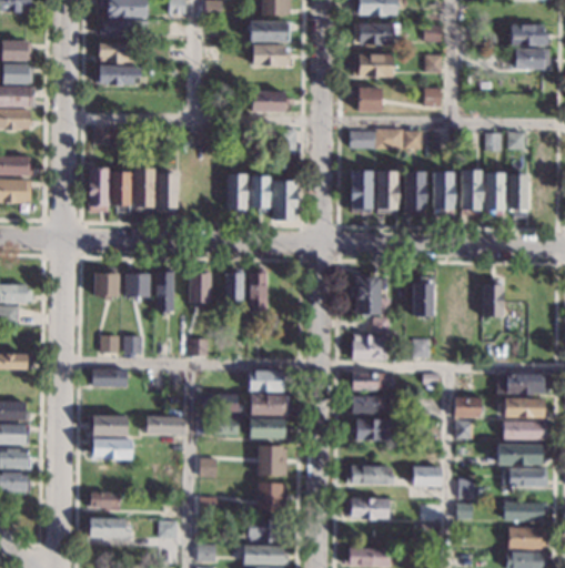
[(32,0),(32,10),(22,9),(22,13),(7,12),(7,10),(0,10),(0,0),(32,0)]
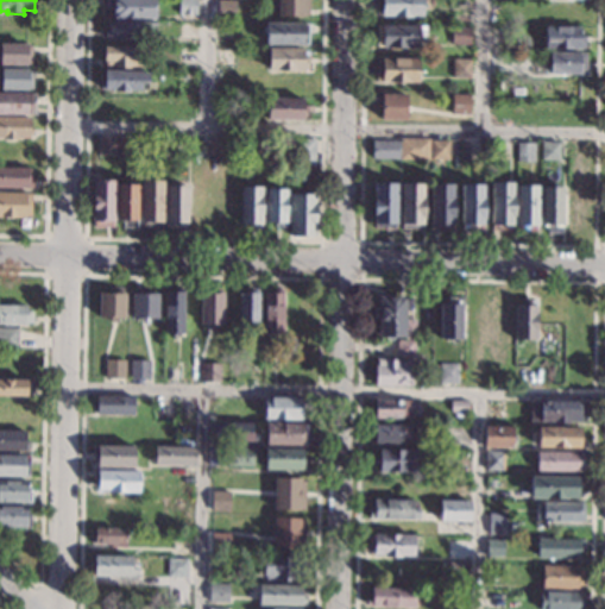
[(157,0),(157,19),(115,18),(115,7),(107,7),(107,0),(157,0)]
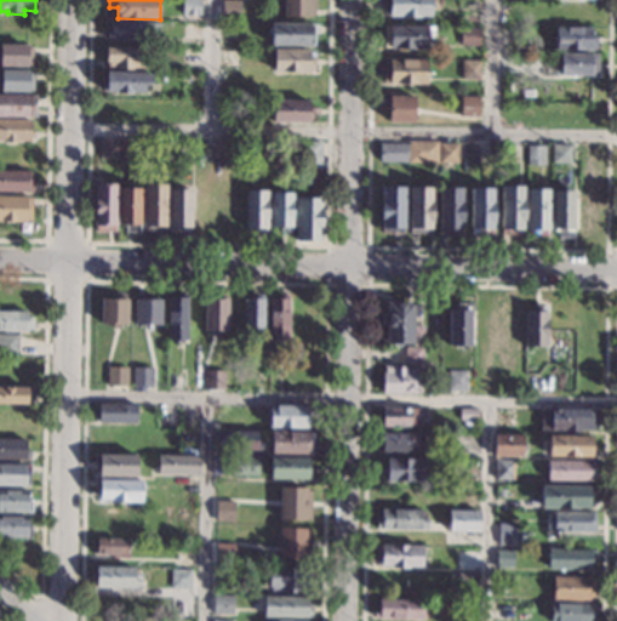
[(203,0),(203,16),(184,16),(184,0),(203,0)]
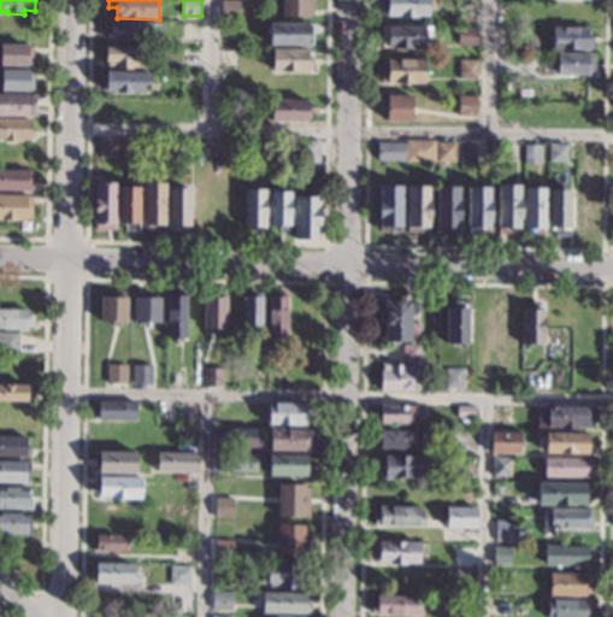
[(243,21),(224,19),(224,0),(243,1),(243,21)]
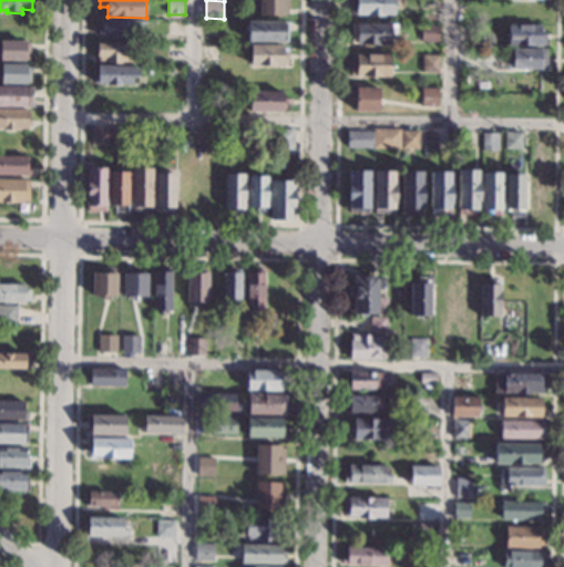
[(290,0),(290,16),(285,16),(285,17),(260,16),(260,0),(290,0)]
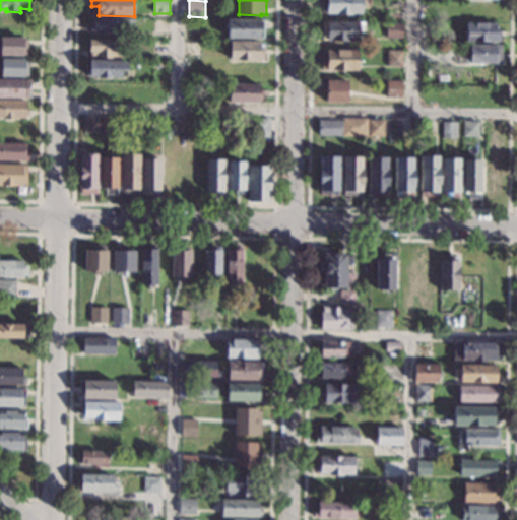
[(364,0),(364,14),(353,14),(353,15),(337,15),(337,13),(324,13),(324,0),(364,0)]
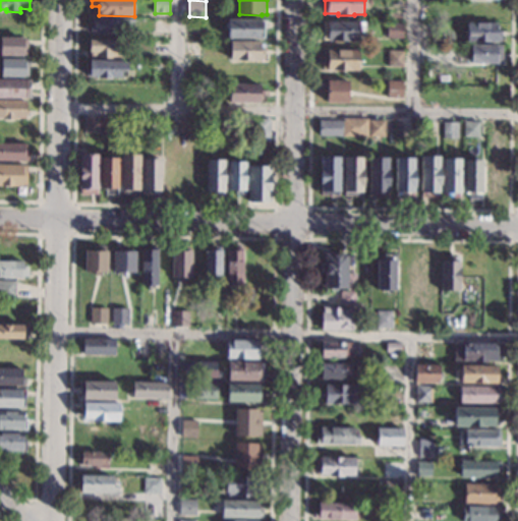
[(136,27),(129,27),(129,35),(92,34),(93,18),(136,18),(136,27)]
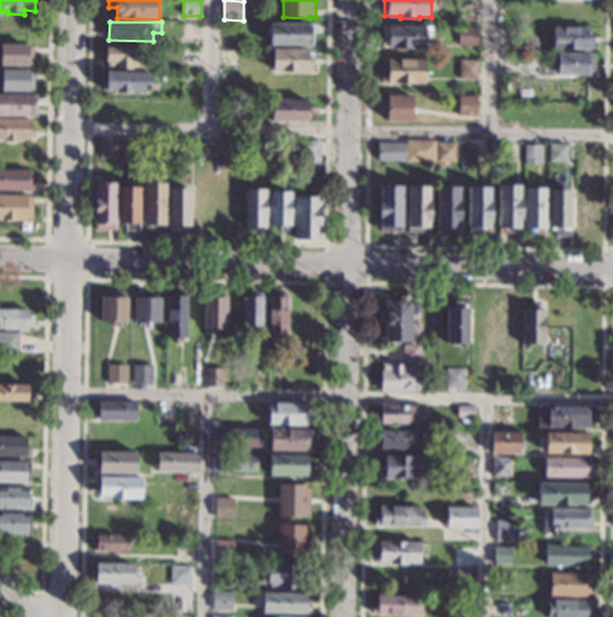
[(314,45),(272,45),(272,24),(314,25),(314,45)]
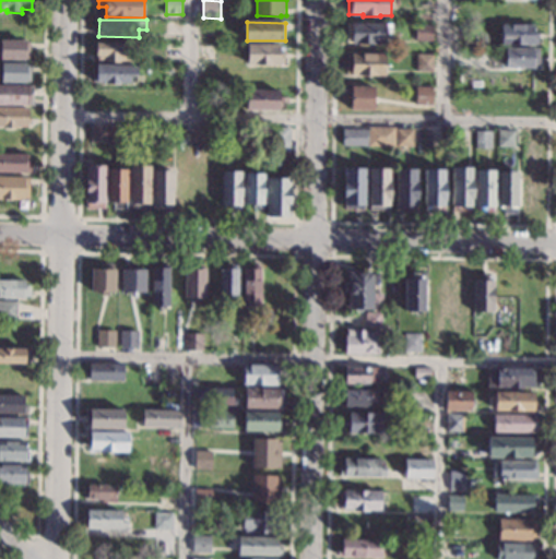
[(393,24),(393,34),(387,34),(387,44),(378,44),(378,45),(357,45),(357,44),(347,43),(349,23),(393,24)]
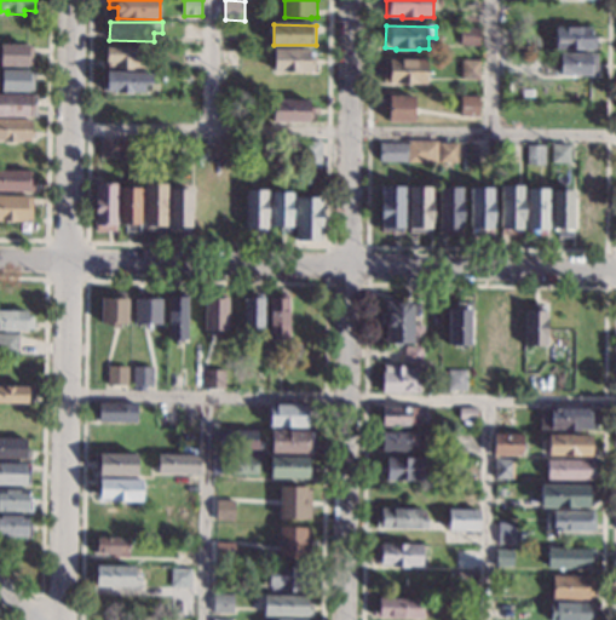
[(482,28),(482,46),(462,46),(462,28),(482,28)]
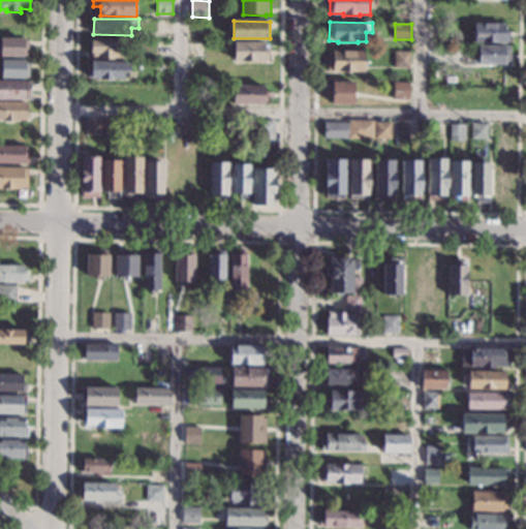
[(506,31),(511,31),(511,42),(476,42),(476,24),(506,24),(506,31)]
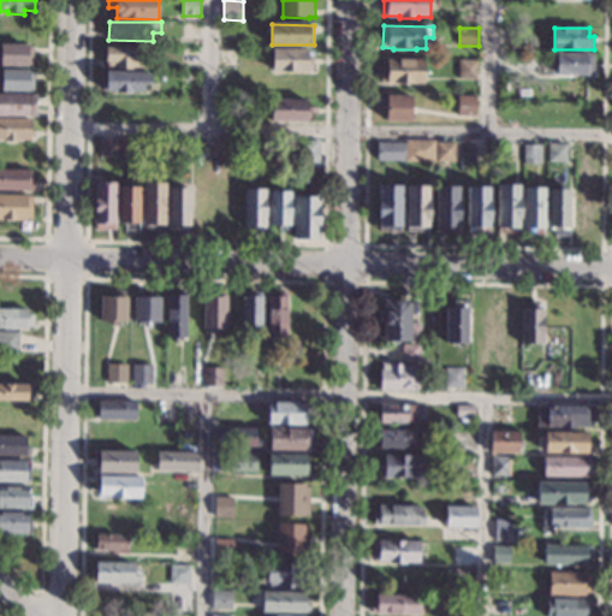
[(33,43),(3,43),(3,64),(31,65),(33,43)]
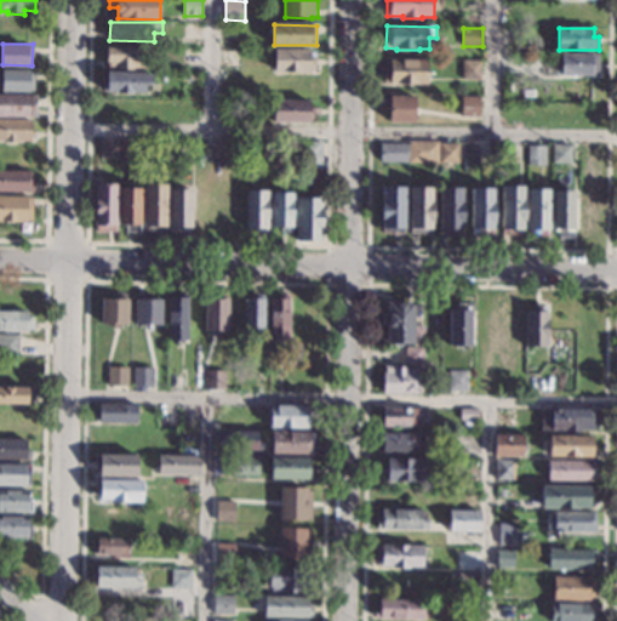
[(148,49),(147,68),(109,68),(109,63),(108,63),(109,47),(148,49)]
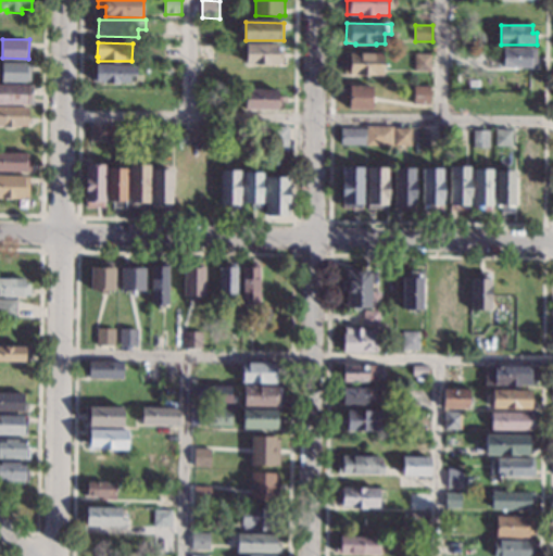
[(280,53),(285,53),(284,65),(248,64),(248,45),(280,46),(280,53)]
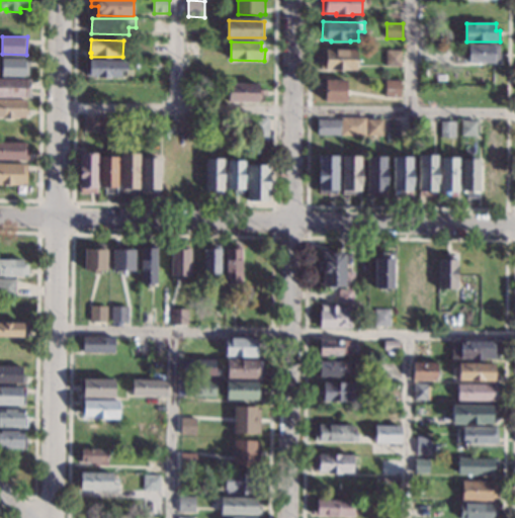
[(500,64),(469,63),(470,45),(501,46),(500,64)]
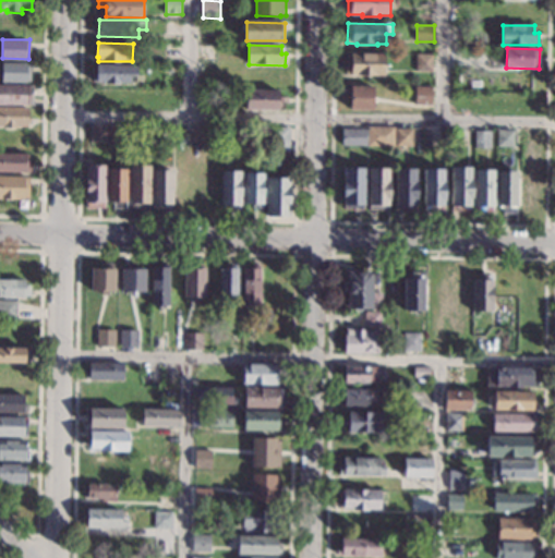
[(386,76),(352,75),(352,74),(347,74),(347,56),(352,56),(352,53),(386,53),(386,76)]
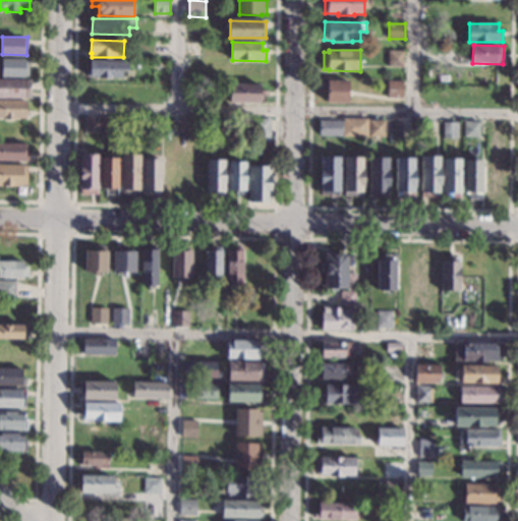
[(405,66),(390,66),(390,51),(405,51),(405,66)]
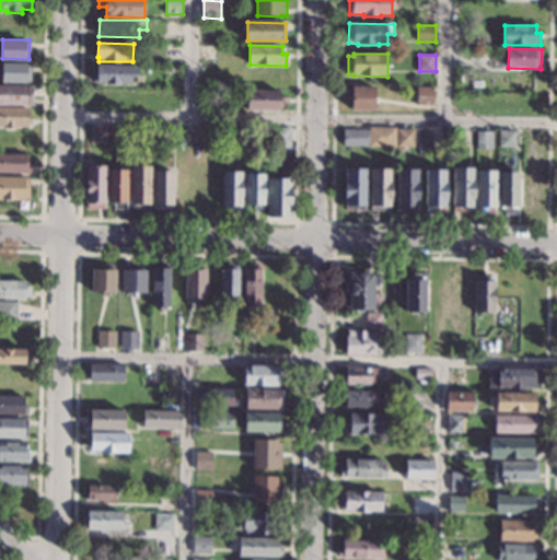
[(30,62),(3,62),(3,82),(30,82),(30,62)]
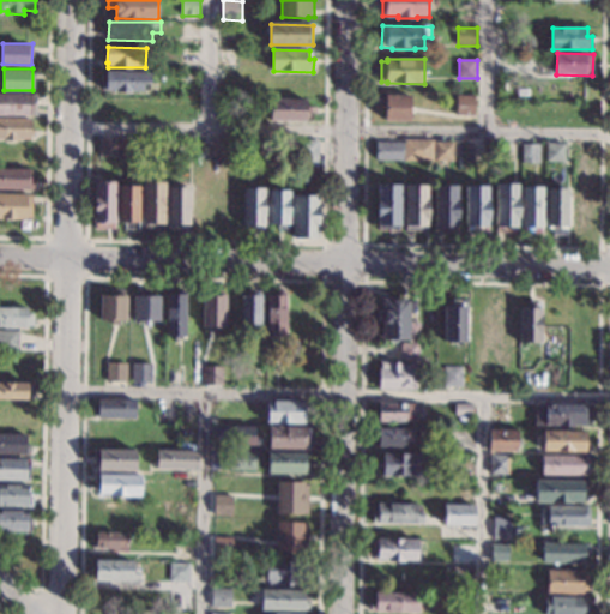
[(144,73),(150,73),(151,91),(133,91),(133,94),(118,94),(118,91),(103,91),(103,78),(108,78),(108,71),(144,72),(144,73)]
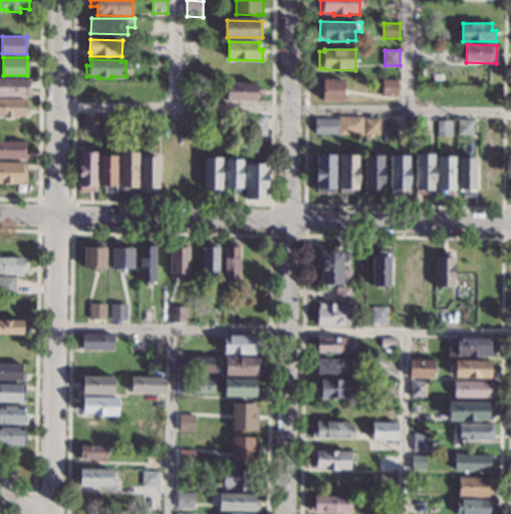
[(31,97),(0,96),(0,79),(31,79),(31,97)]
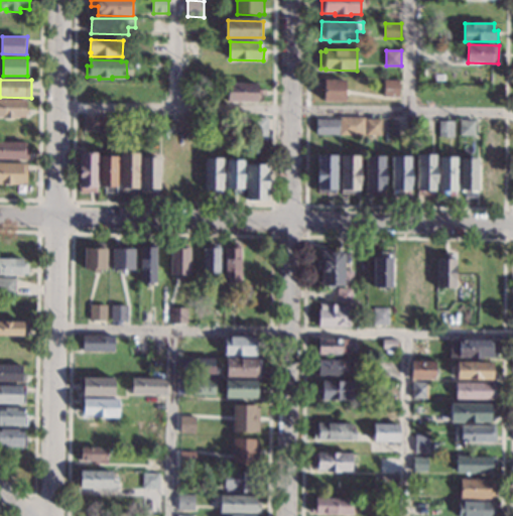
[(346,103),(326,102),(326,81),(347,81),(346,103)]
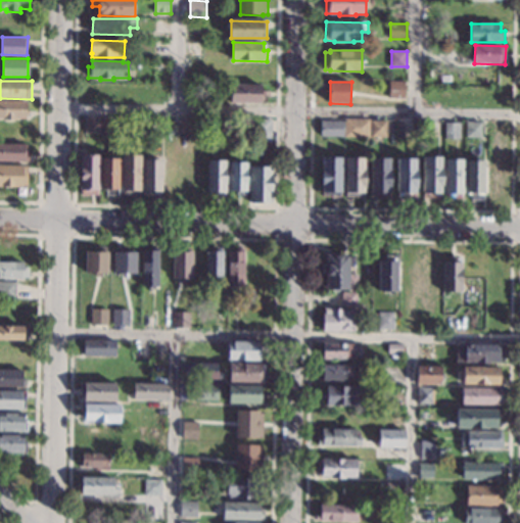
[(407,83),(407,99),(391,99),(391,82),(407,83)]
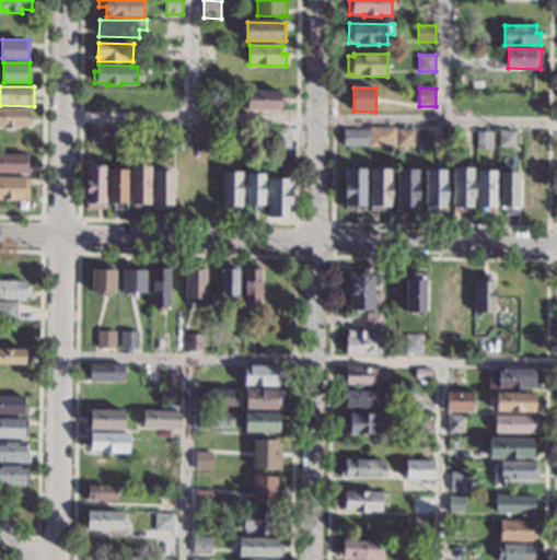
[(281,97),(289,97),(289,111),(248,111),(248,91),(281,92),(281,97)]
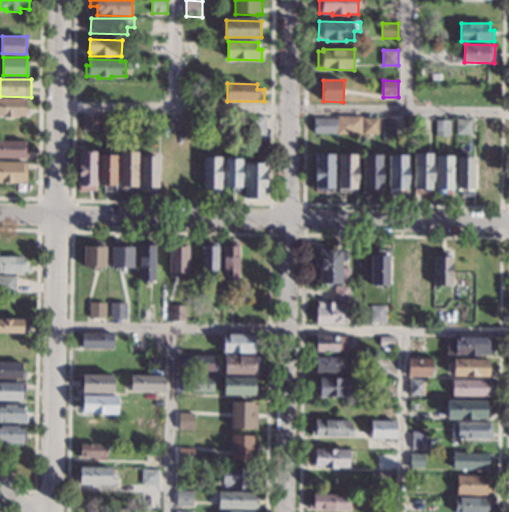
[(0,99),(27,100),(26,117),(16,117),(16,119),(4,118),(4,116),(0,116),(0,99)]
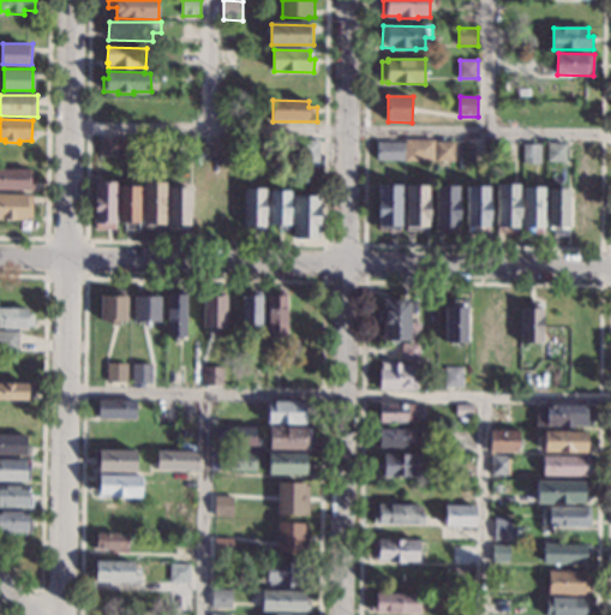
[(163,138),(162,156),(145,155),(147,137),(163,138)]
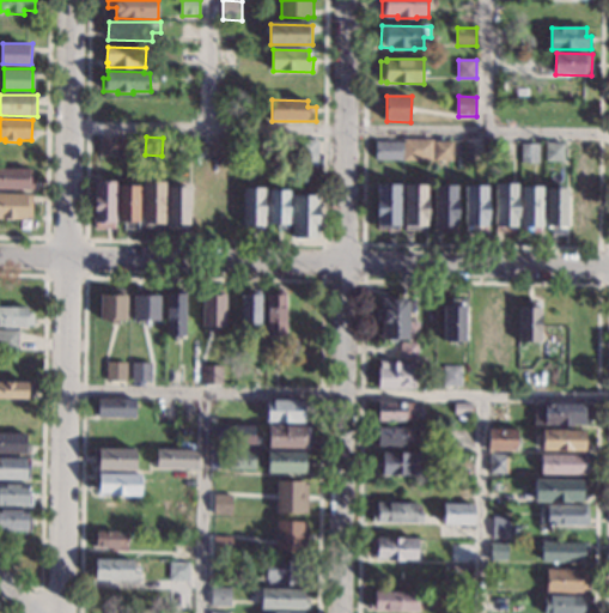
[(120,157),(102,157),(103,139),(120,139),(120,157)]
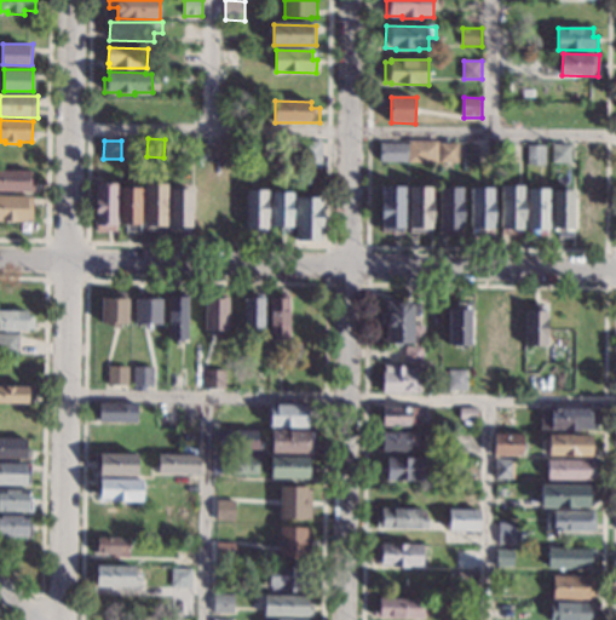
[(137,161),(122,161),(122,141),(134,141),(137,142),(137,161)]
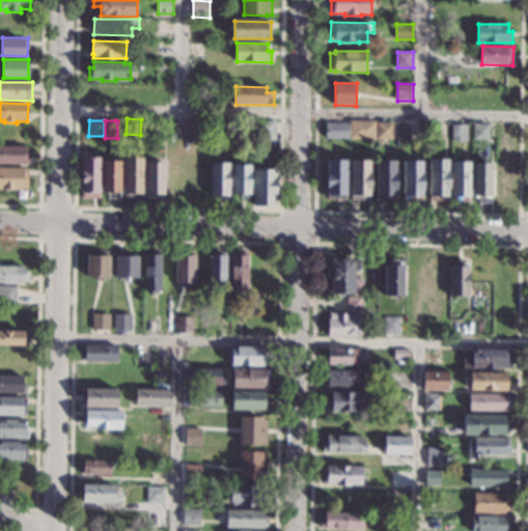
[(278,145),(260,145),(261,121),(278,121),(278,145)]
